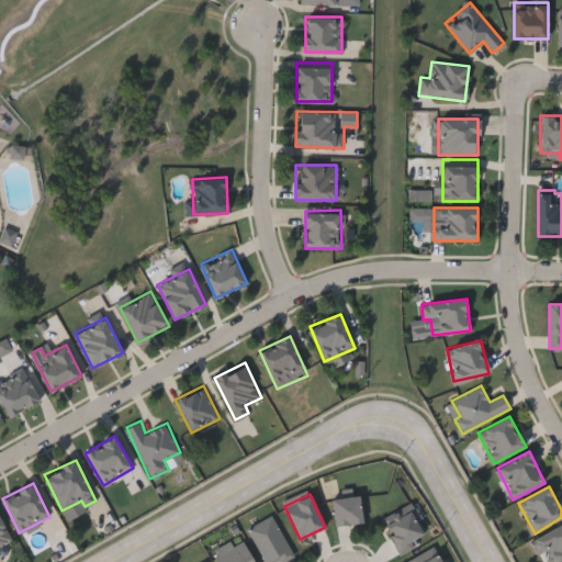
[(330,498),(358,495),(361,521),(335,526),(330,498)]
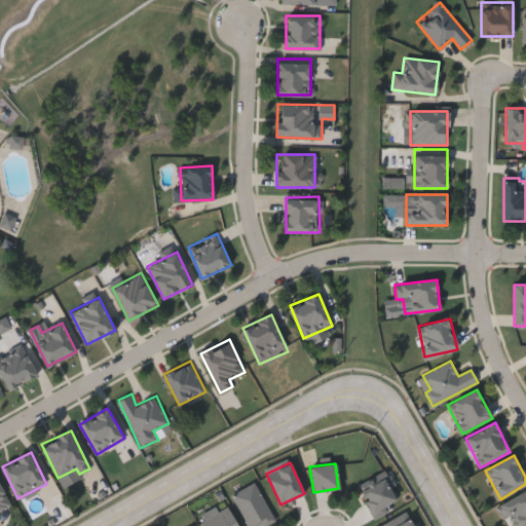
[(393,498),(387,501),(391,511),(374,520),(358,487),(381,475),(393,498)]
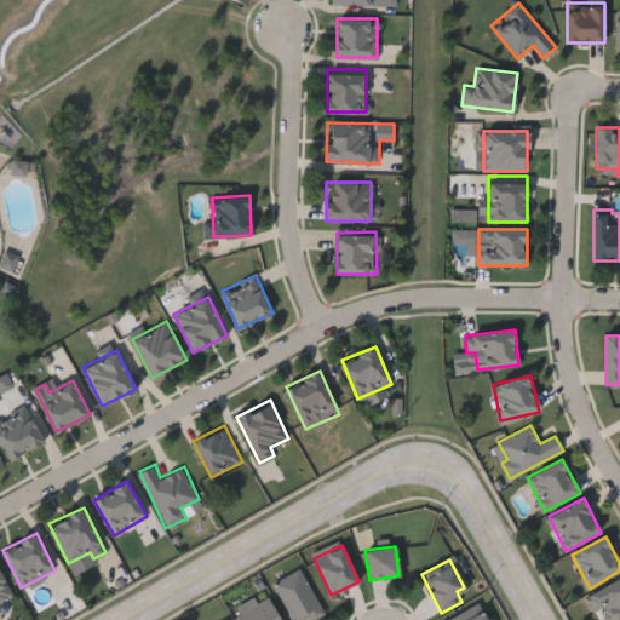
[(293,619),(273,583),(299,568),(323,610),(306,619),(293,619)]
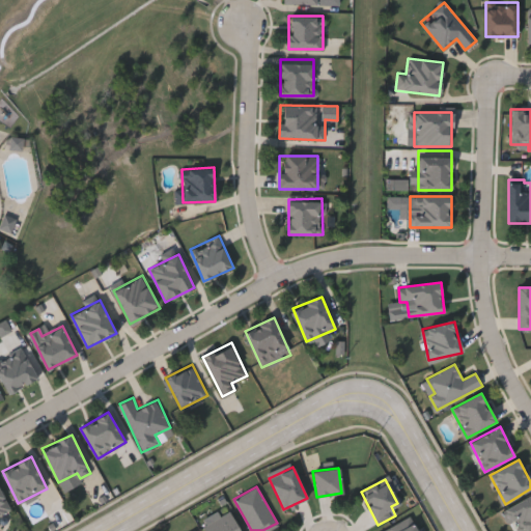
[(0,487),(11,509),(0,514),(0,487)]
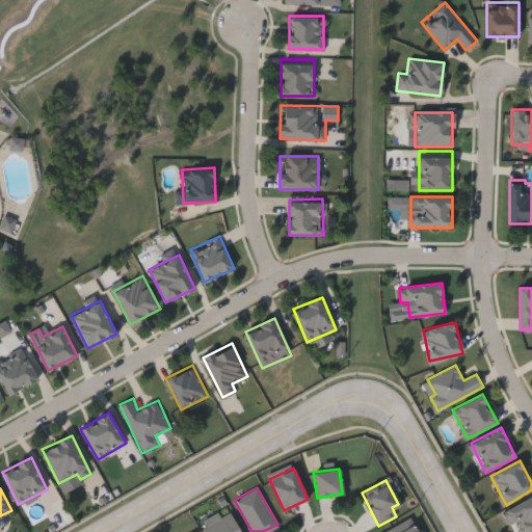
[(516,531),(506,509),(531,497),(531,529),(526,531),(516,531)]
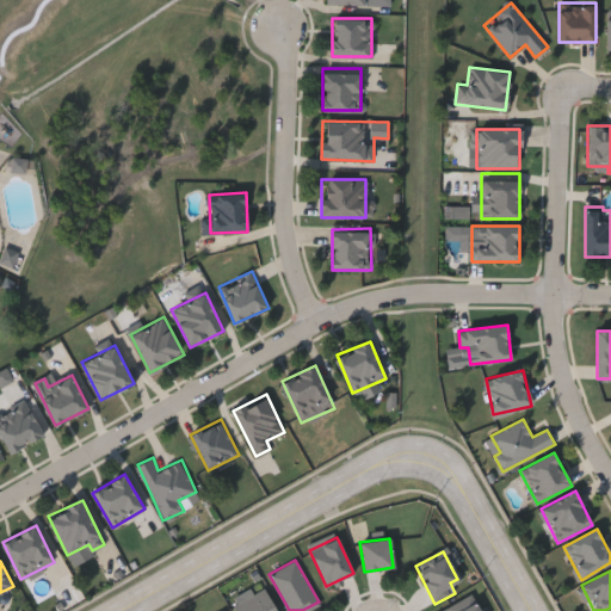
[(275,610),(238,610),(233,598),(265,585),(275,610)]
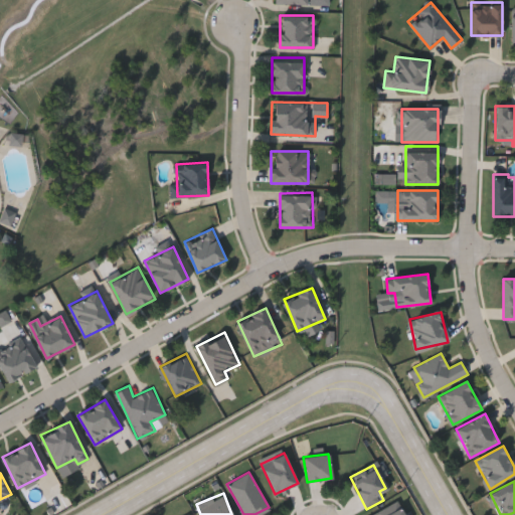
[(368,514),(399,503),(403,514),(368,514)]
